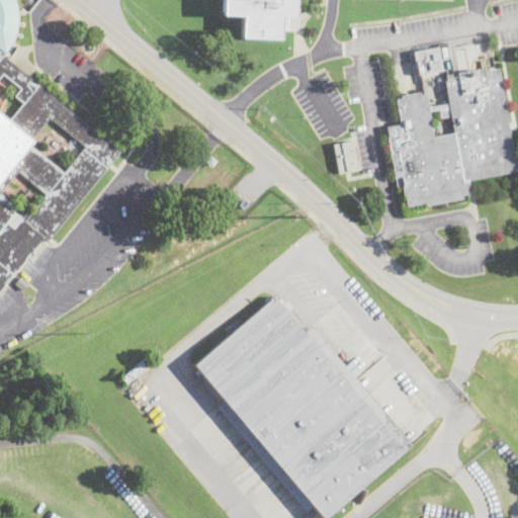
[(15,32),(14,36),(10,45),(15,49),(7,60),(119,152),(47,242),(42,238),(0,289),(0,0),(13,0),(14,2),(17,11),(17,20),(15,32)]
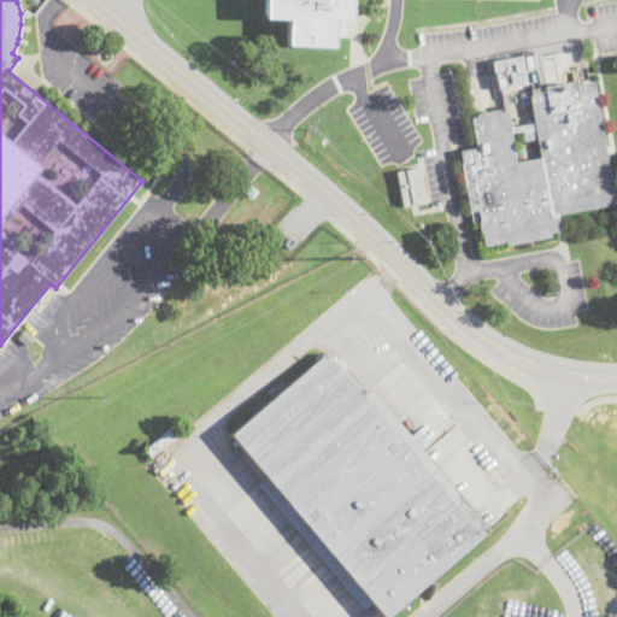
[(351,0),(351,21),(342,21),(341,34),(334,34),(334,47),(287,45),(288,19),(264,18),(264,0),(351,0)]
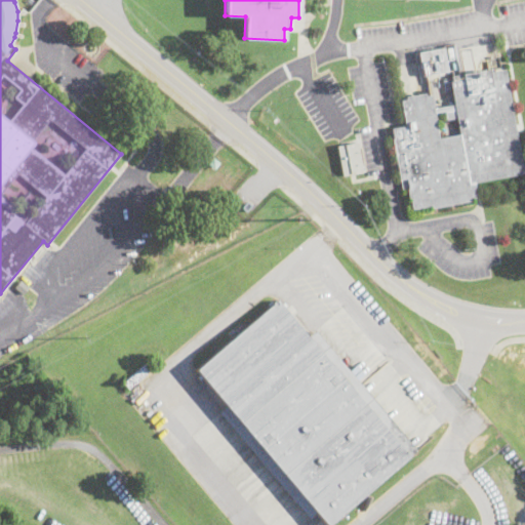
[(422,75),(417,51),(444,46),(448,70),(422,75)]
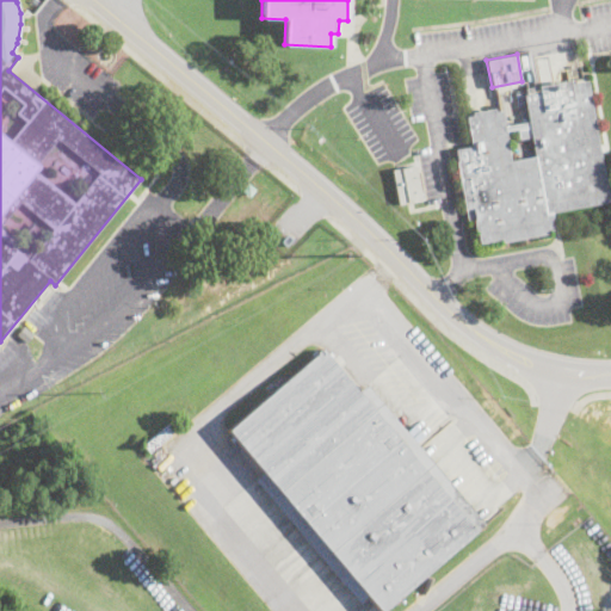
[(569,81),(571,84),(587,81),(610,203),(553,214),(554,218),(551,218),(554,230),(548,232),(549,234),(503,244),(503,240),(480,245),(477,233),(476,233),(474,221),(475,220),(473,208),(464,210),(456,162),(458,162),(456,150),(471,147),(467,117),(473,116),(473,113),(494,109),(495,112),(501,111),(505,127),(529,122),(525,105),(518,106),(516,91),(569,81)]
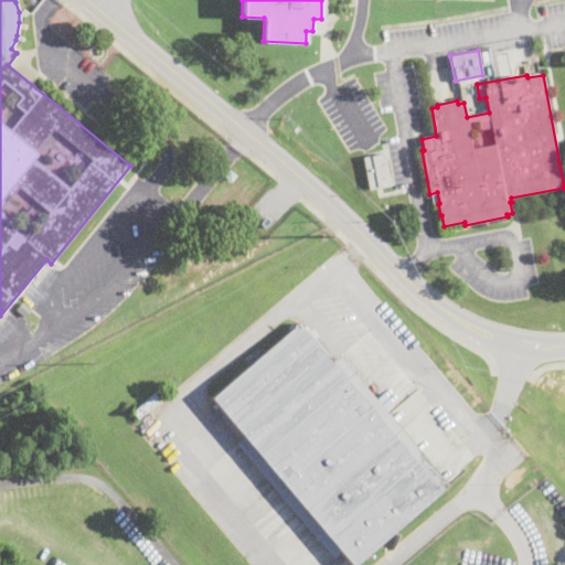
[(390,187),(369,190),(362,157),(384,153),(390,187)]
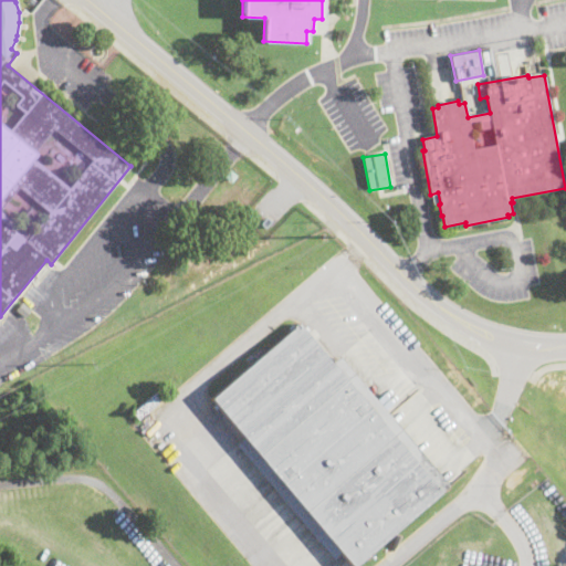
[(237,178),(229,185),(221,177),(229,169),(237,178)]
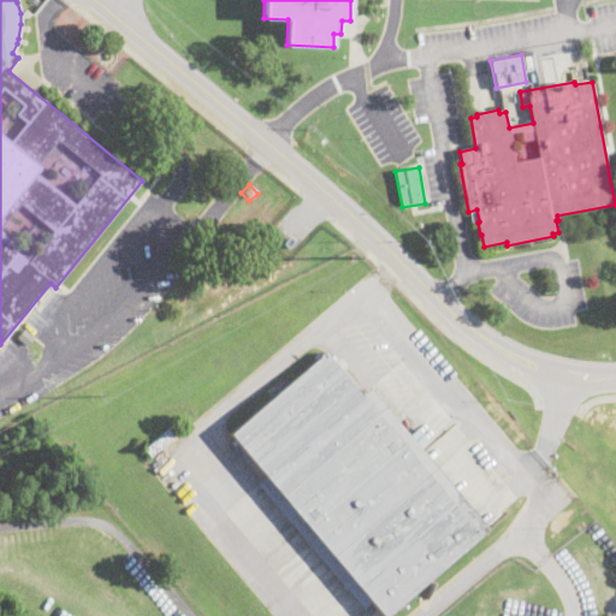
[(289,247),(284,243),(290,236),(295,240),(289,247)]
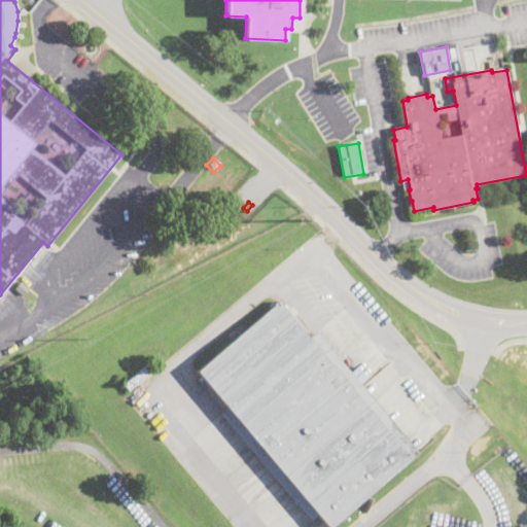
[(67,237),(60,231),(50,241),(59,247),(67,237)]
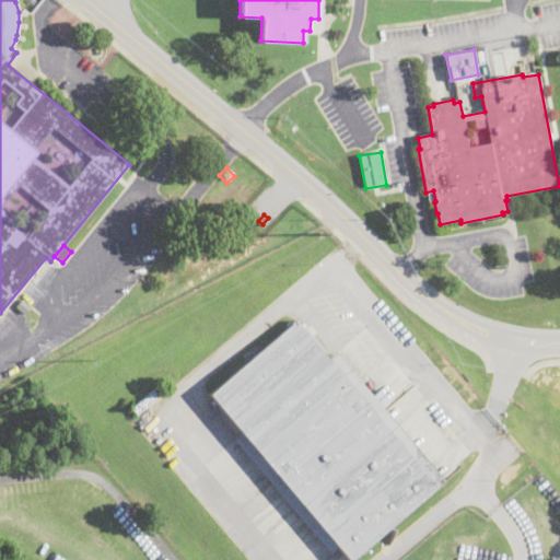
[(31,305),(24,313),(15,306),(22,299),(31,305)]
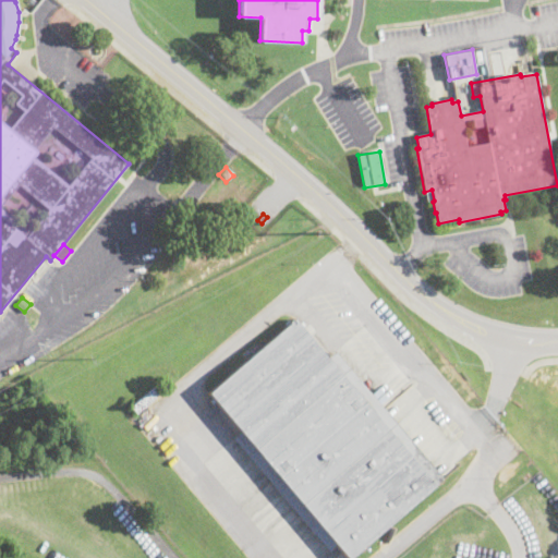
[(295,318),(328,358),(336,351),(417,448),(410,455),(436,486),(351,557),(347,557),(336,545),(328,552),(233,438),(241,432),(208,393),(295,318)]
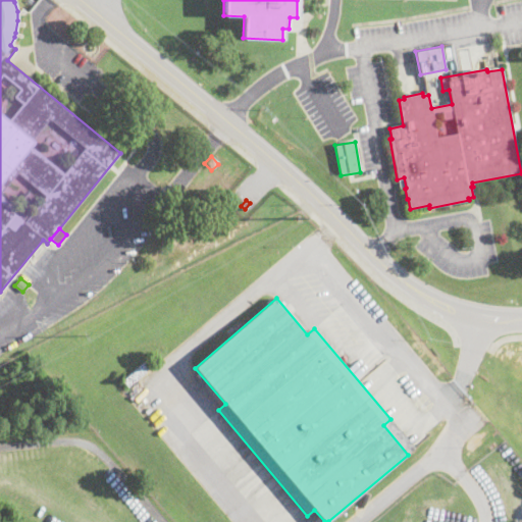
[(154,364),(127,386),(123,381),(150,359),(154,364)]
